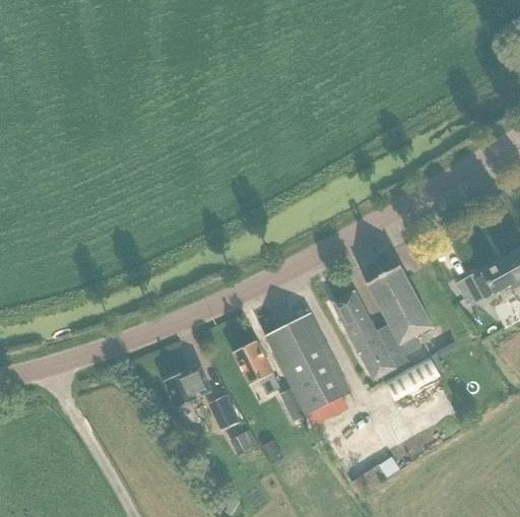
[(519,283),(519,252),(475,277),(472,272),(455,282),(464,298),(466,297),(471,305),(506,285),(512,288),(519,283)]
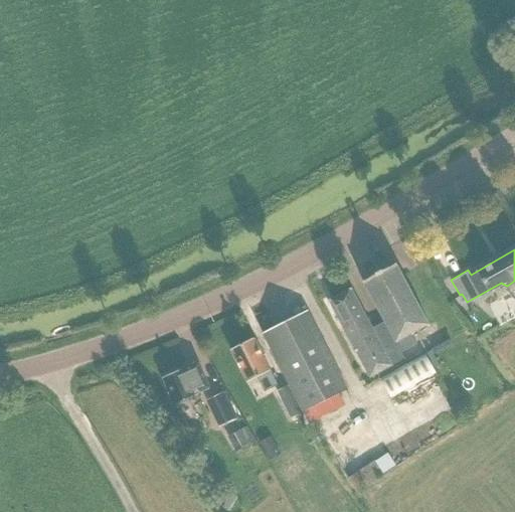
[(400,351),(401,351),(401,350),(416,341),(411,332),(430,323),(396,262),(362,280),(384,320),(400,351)]
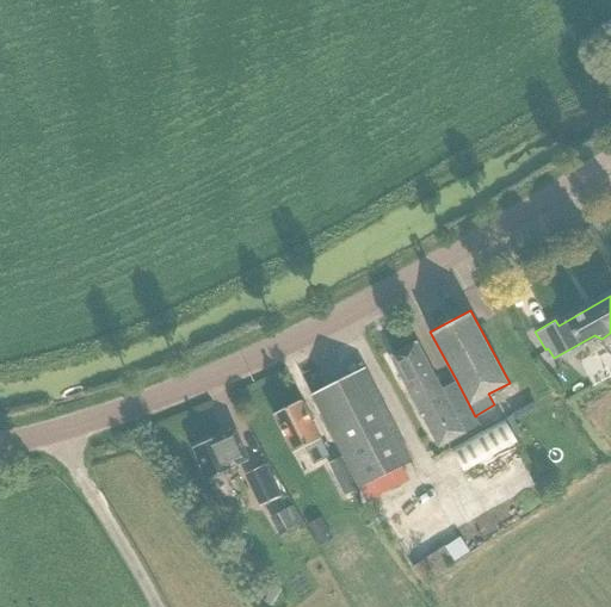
[(475,416),(456,379),(442,388),(417,340),(389,355),(438,445),(466,431),(464,429),(480,422),(476,416),(475,416)]
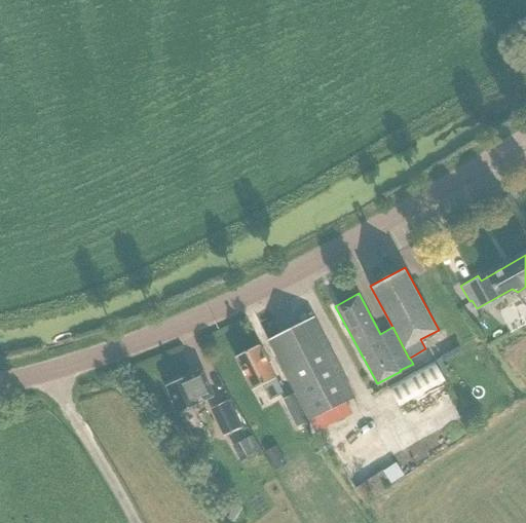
[(295,391),(309,419),(354,396),(313,315),(268,339),(295,391)]
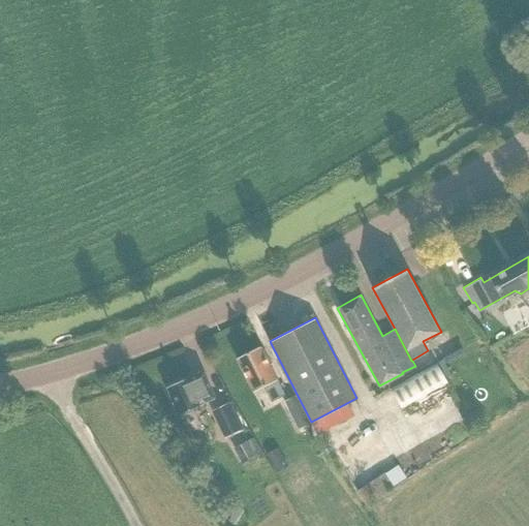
[(284,394),(277,379),(277,378),(260,345),(237,358),(253,391),(267,383),(275,398),(284,394)]
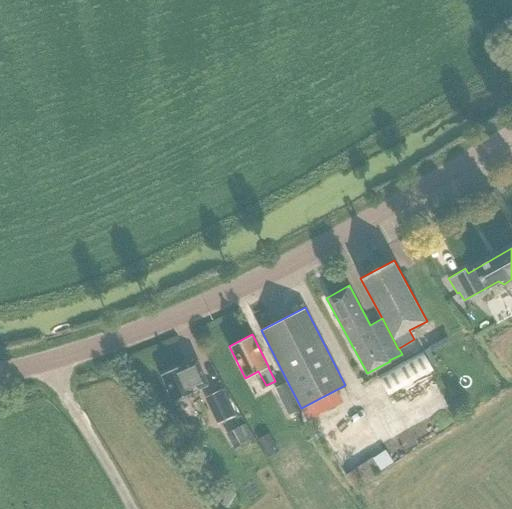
[(388,393),(433,368),(422,349),(377,374),(388,393)]
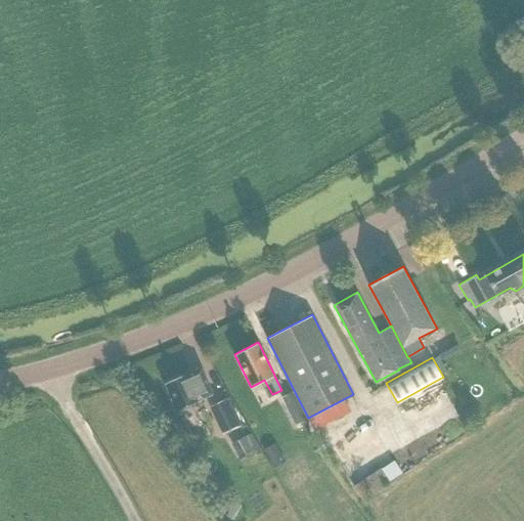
[(213,393),(202,366),(186,374),(185,374),(165,383),(176,409),(198,400),(213,393)]
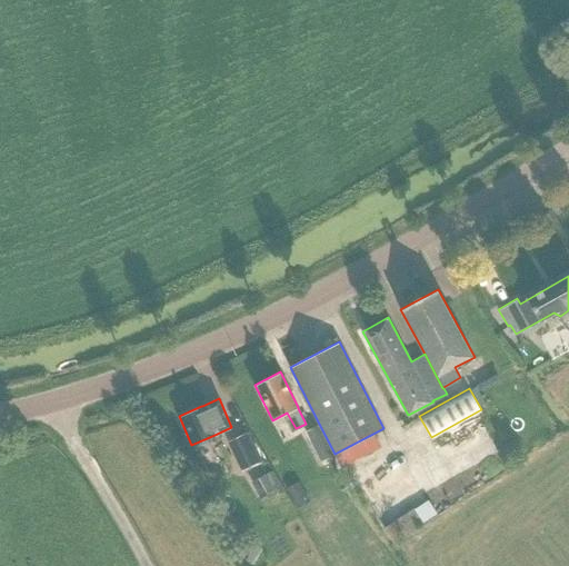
[(320,460),(335,454),(319,424),(305,430),(320,460)]
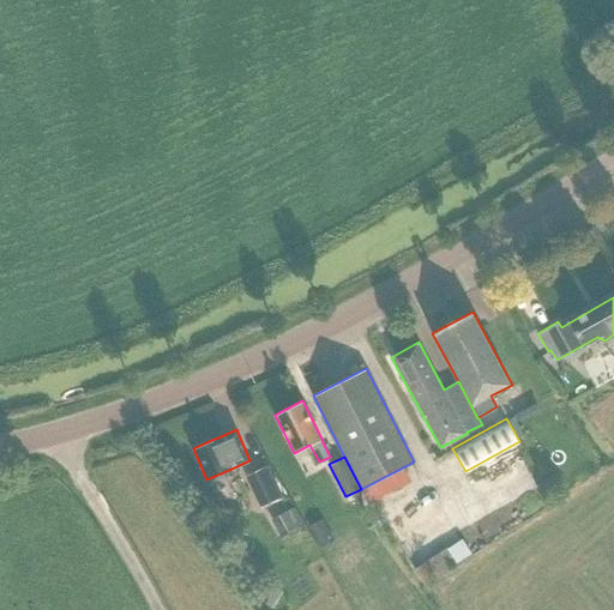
[(260,507),(282,496),(265,464),(245,475),(260,507)]
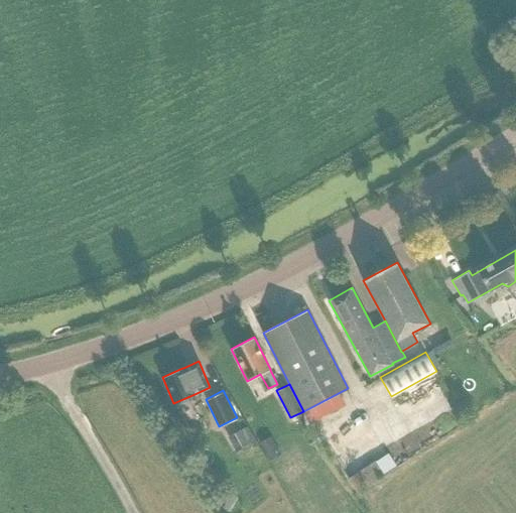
[(235,450),(247,442),(239,428),(228,435),(235,450)]
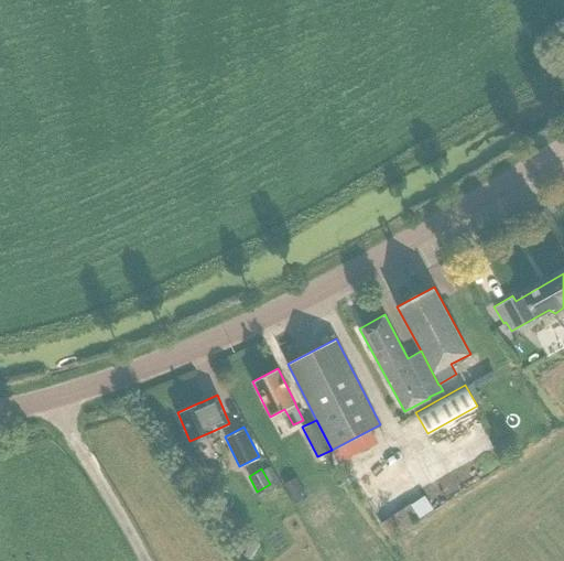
[(295,476),(284,483),(290,494),(302,487),(295,476)]
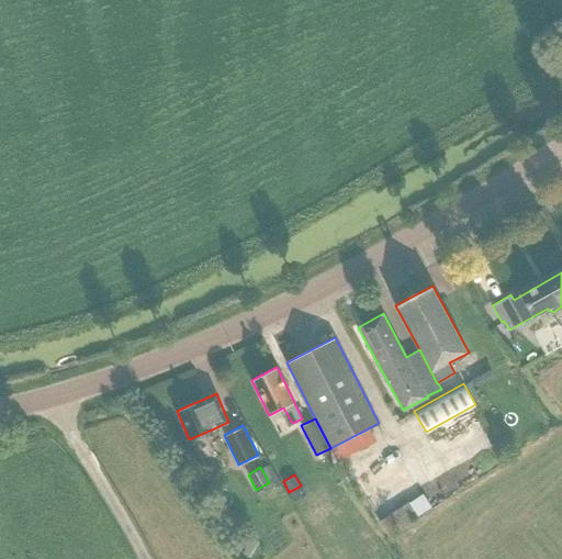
[(392,539),(434,510),(424,495),(382,525),(392,539)]
